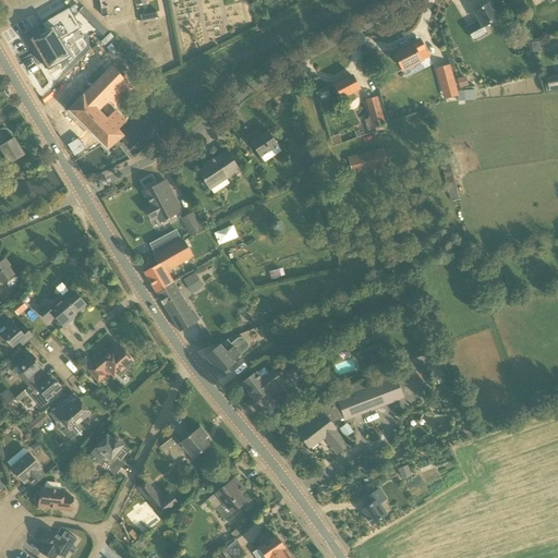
[(99,0),(104,16),(113,14),(111,7),(124,4),(124,1),(131,0),(135,0),(137,5),(147,3),(146,0),(99,0)]
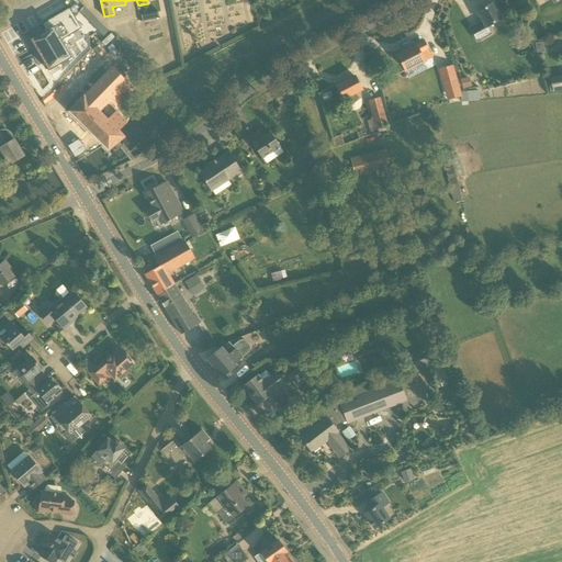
[(478,40),(491,33),(487,27),(502,20),(493,3),(478,12),(483,21),(471,29),(478,40)]
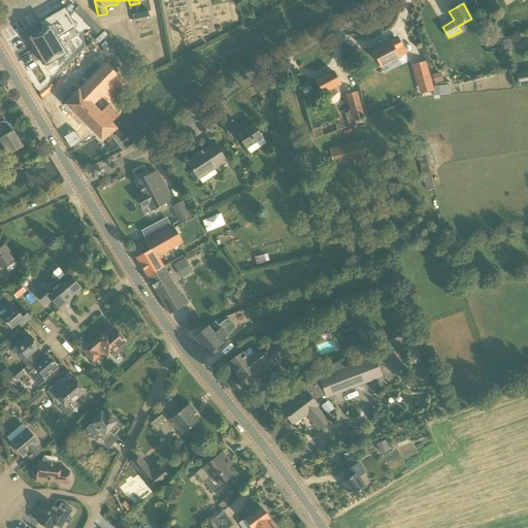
[(46,67),(67,55),(58,37),(76,27),(65,8),(40,23),(43,29),(32,36),(29,38),(40,57),(46,67)]
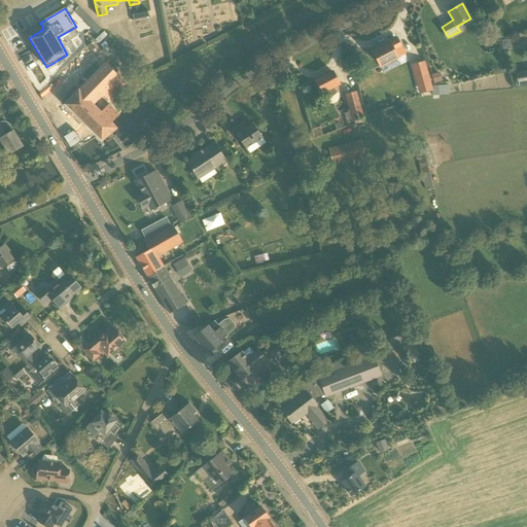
[(148,12),(132,14),(133,21),(149,18),(148,12)]
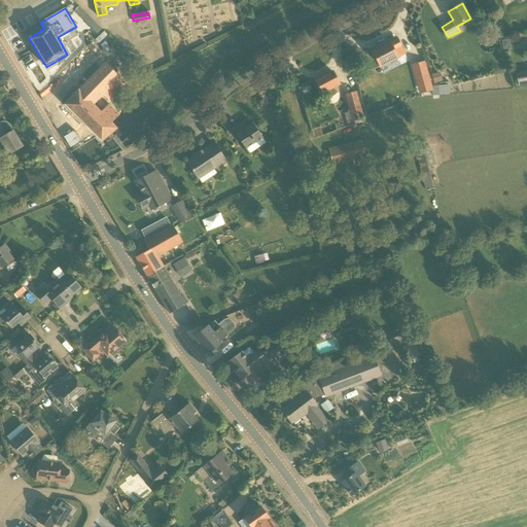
[(405,54),(401,46),(397,39),(380,48),(379,46),(373,49),(374,51),(373,51),(379,66),(397,57),(405,54)]
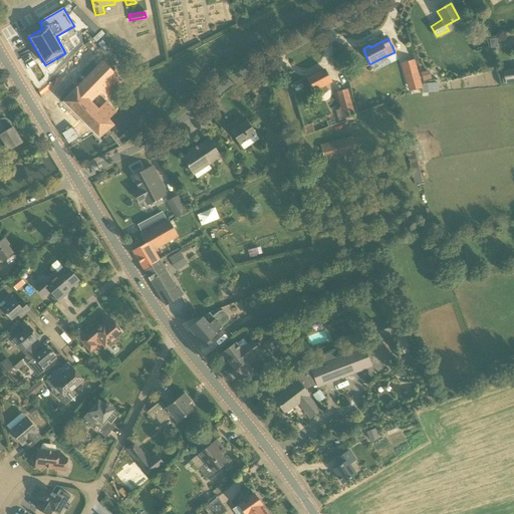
[(491,48),(498,47),(497,38),(489,40),(491,48)]
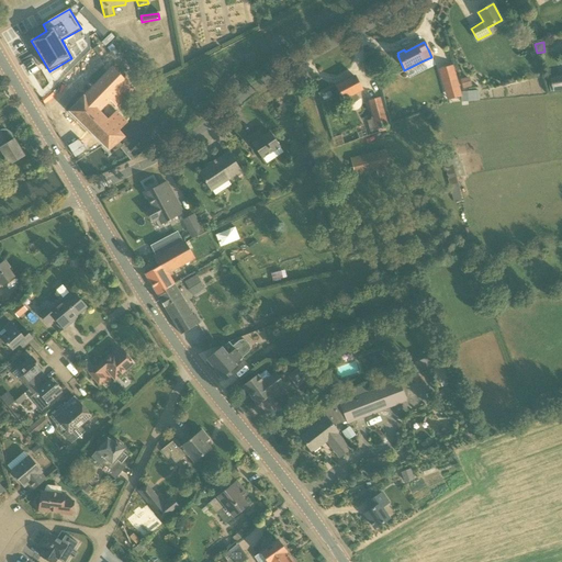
[(419,65),(406,71),(409,77),(422,71),(419,65)]
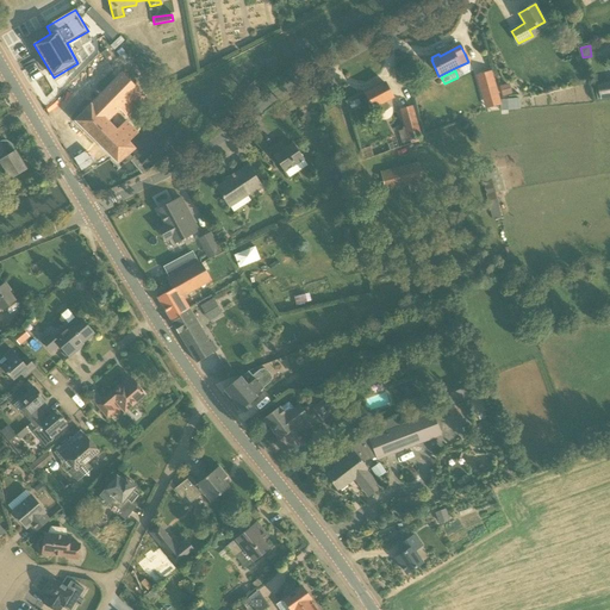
[(480,92),(485,91),(490,106),(500,104),(499,100),(495,85),(491,70),(475,75),(480,92)]
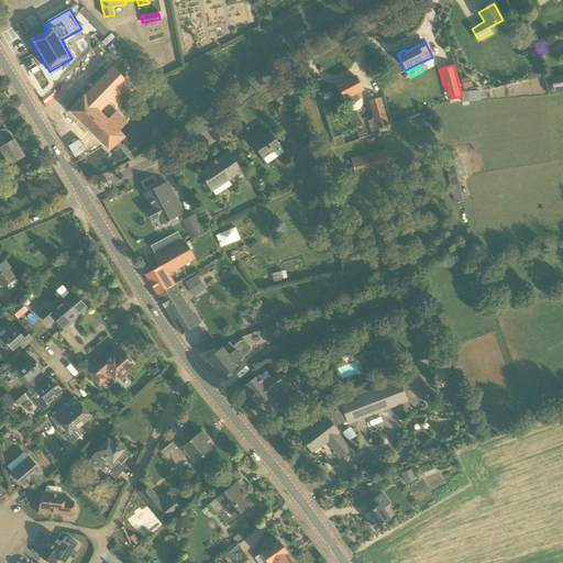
[(134,90),(124,79),(113,67),(69,112),(90,132),(98,123),(105,116),(101,112),(107,106),(113,112),(134,90)]
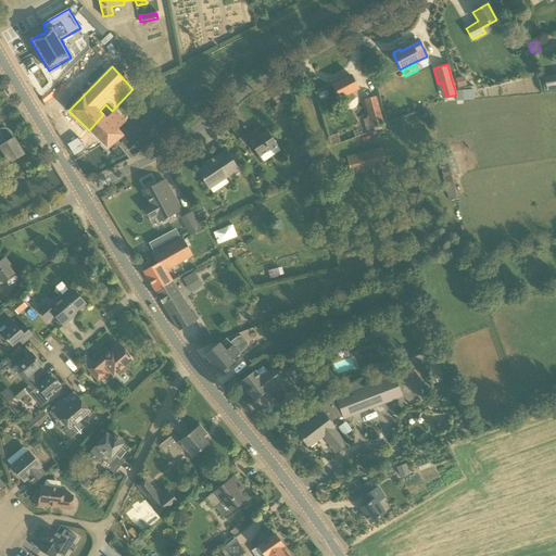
[(555,74),(541,77),(544,90),(555,87),(555,74)]
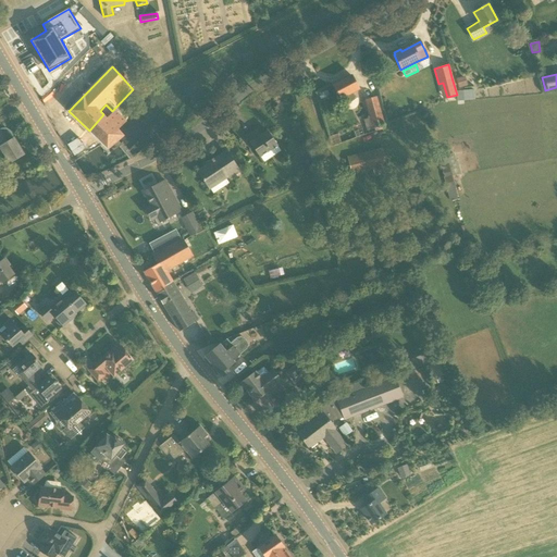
[(356,99),(351,91),(358,88),(351,76),(334,86),(344,106),(356,99)]
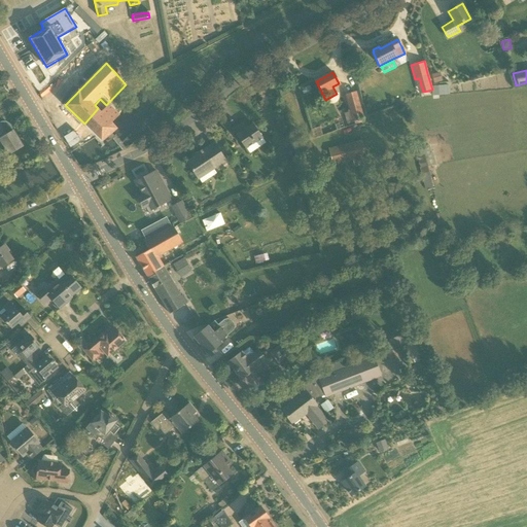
[(440,72),(432,74),(434,83),(443,80),(440,72)]
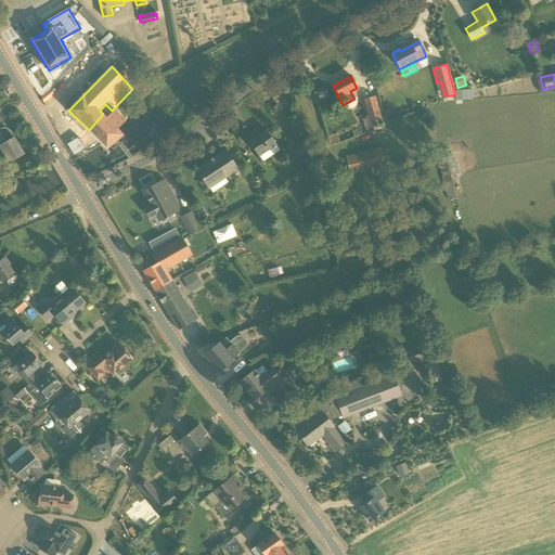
[(368,116),(372,128),(384,125),(376,97),(363,100),(368,116)]
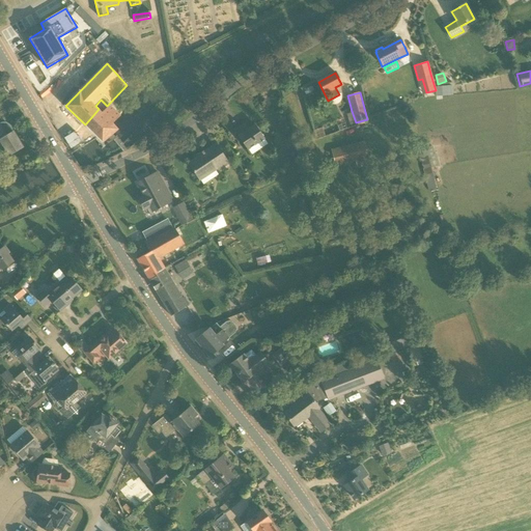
[(120,116),(111,105),(103,113),(99,109),(92,116),(85,124),(103,142),(117,130),(112,123),(120,116)]
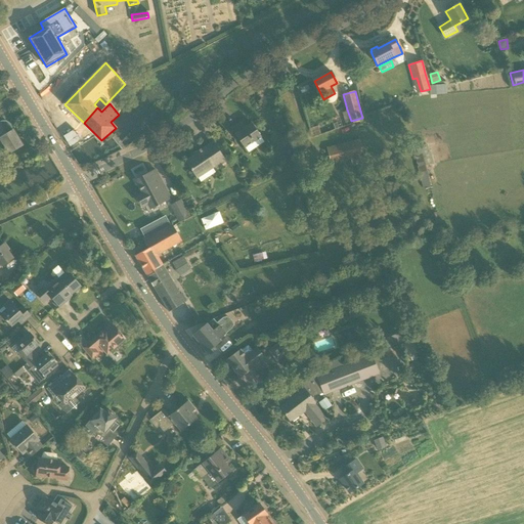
[(247,127),(243,121),(231,128),(245,149),(263,136),(252,123),(247,127)]
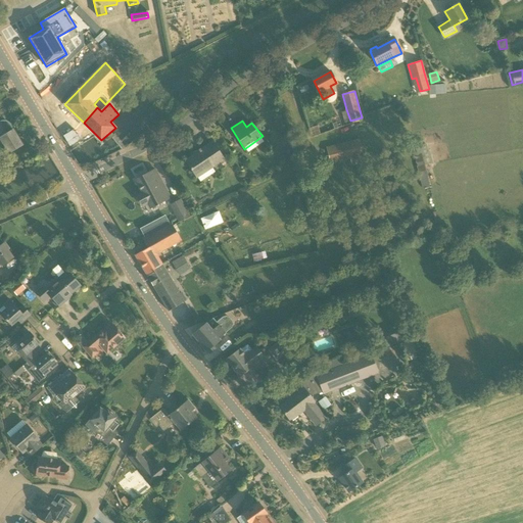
[(3,122),(0,123),(0,122),(0,139),(9,153),(22,145),(13,130),(12,131),(8,125),(6,123),(3,122)]
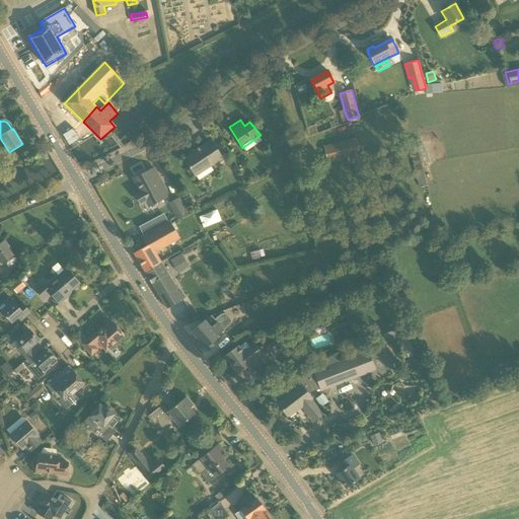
[(361,160),(356,139),(338,143),(338,145),(332,146),(332,144),(323,146),(327,163),(348,158),(349,163),(361,160)]
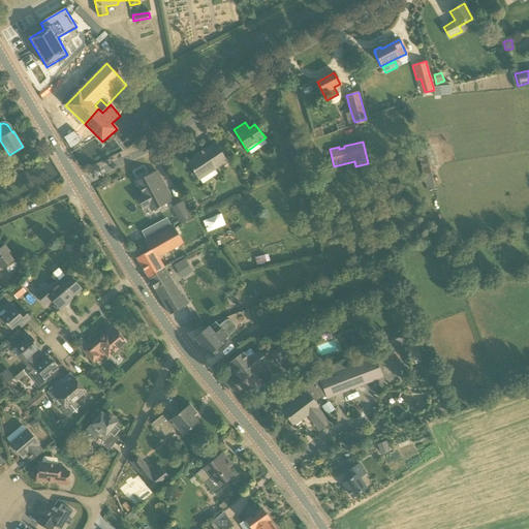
[(227,161),(215,143),(203,151),(200,152),(204,155),(199,157),(199,156),(188,163),(200,180),(227,161)]
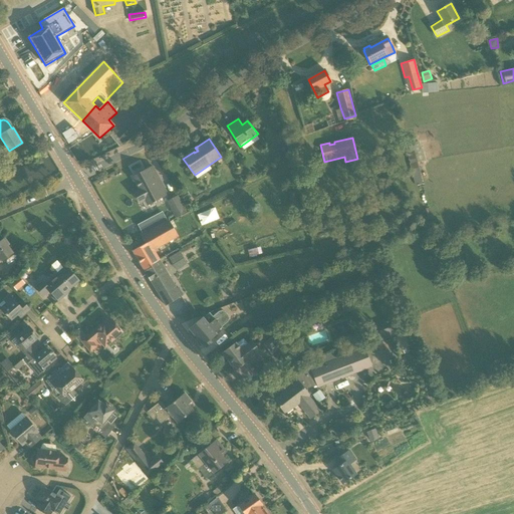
[(406,144),(415,185),(422,184),(417,162),(424,160),(419,141),(406,144)]
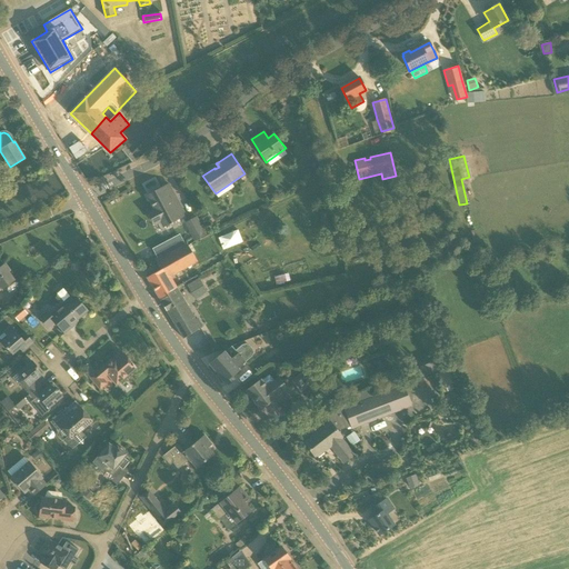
[(317,162),(309,165),(311,175),(319,172),(317,162)]
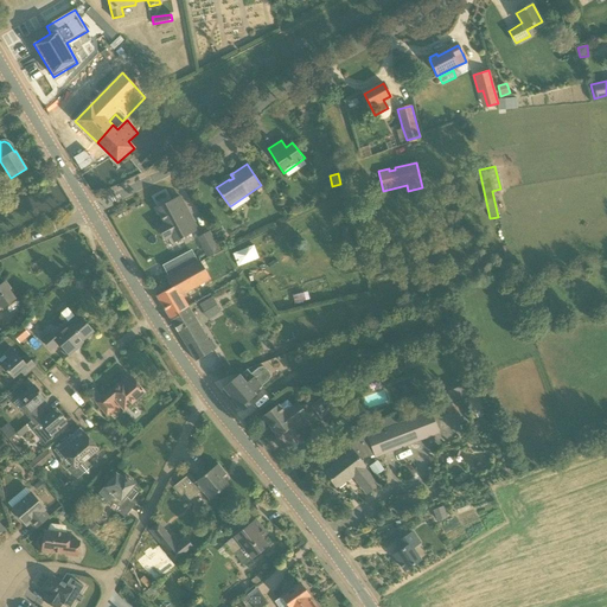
[(174,242),(192,232),(190,228),(181,213),(187,210),(180,197),(158,209),(165,224),(159,228),(165,240),(172,236),(174,242)]
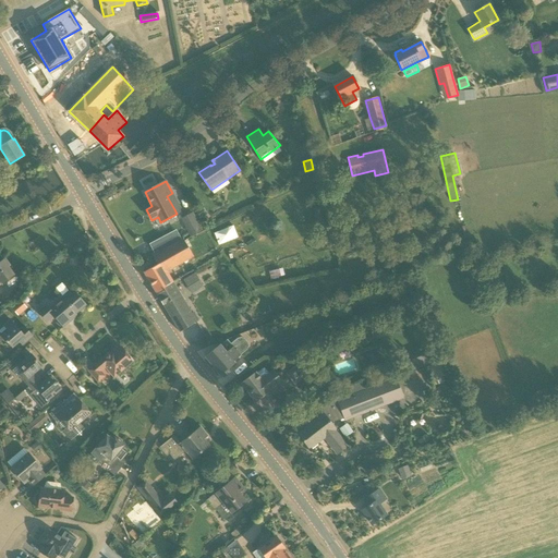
[(202,206),(195,210),(201,218),(207,215),(202,206)]
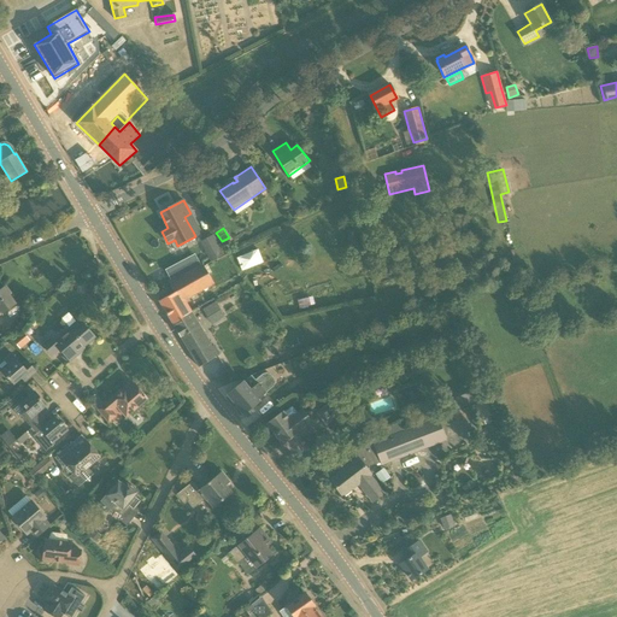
[(210,262),(224,254),(213,235),(200,242),(210,262)]
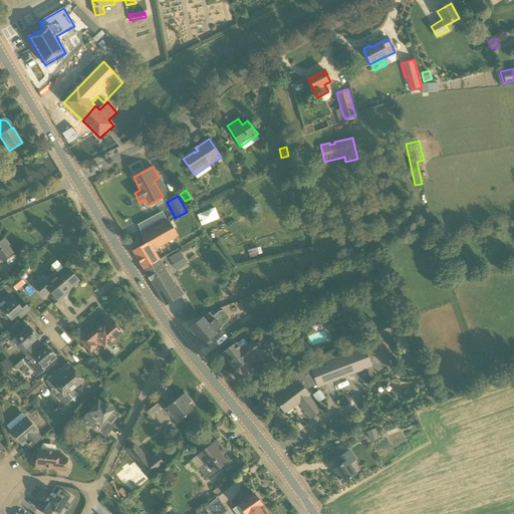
[(155,250),(178,238),(169,220),(141,235),(146,243),(134,250),(133,250),(146,272),(157,266),(155,263),(160,259),(155,250)]
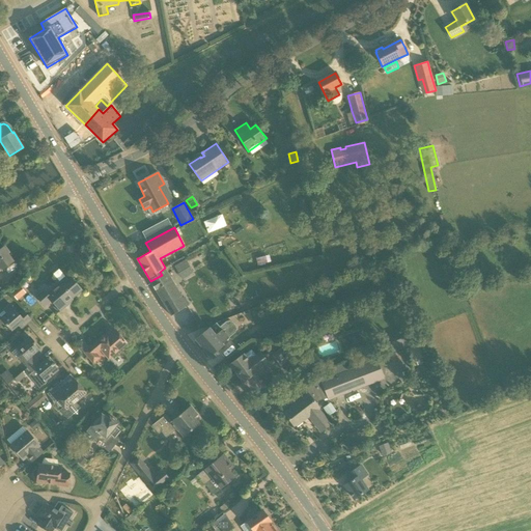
[(19,270),(19,266),(17,263),(12,262),(14,261),(3,247),(0,249),(0,271),(1,271),(6,268),(6,271),(8,274),(11,274),(19,270)]
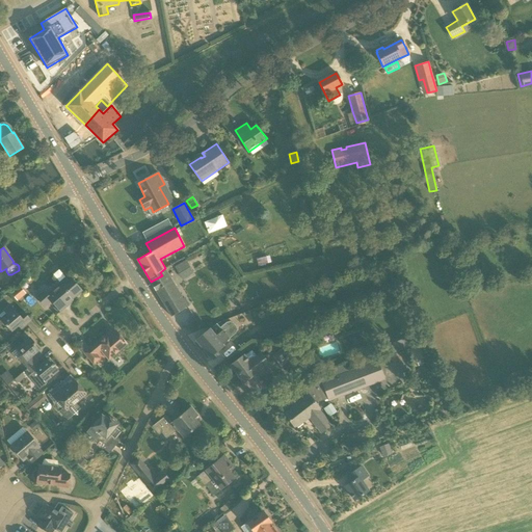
[(176,268),(181,277),(192,271),(186,261),(176,268)]
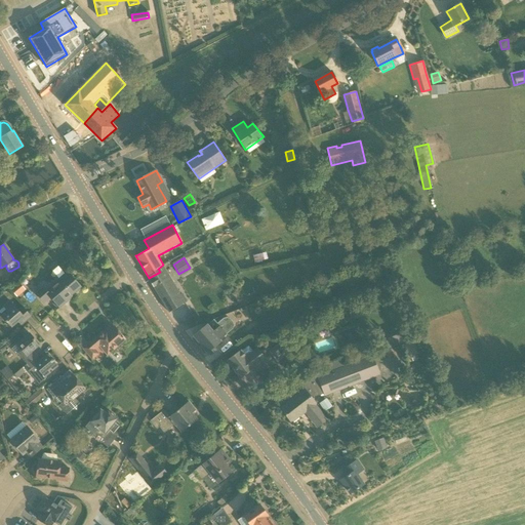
[(180,295),(163,265),(158,269),(160,272),(149,278),(169,313),(170,313),(188,300),(183,293),(180,295)]
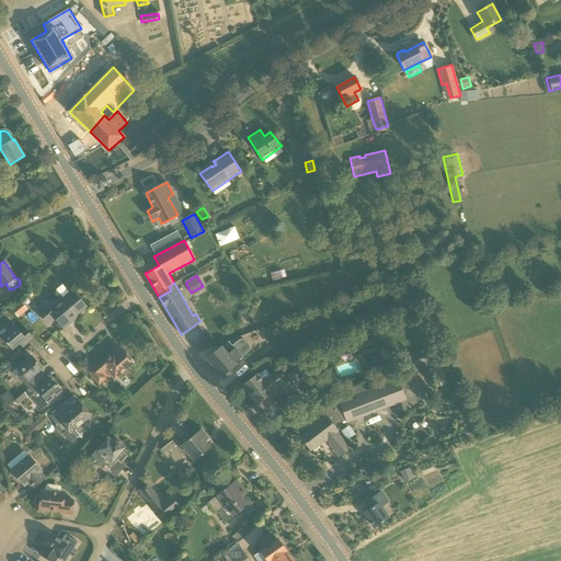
[(68,320),(84,306),(72,290),(50,310),(47,306),(38,313),(47,324),(55,318),(64,329),(70,322),(68,320)]
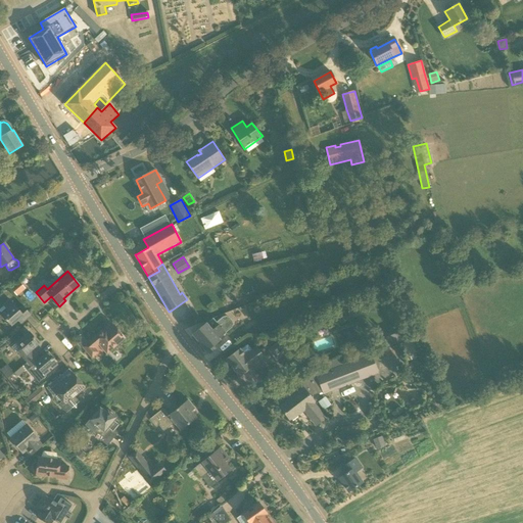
[(17,296),(26,288),(19,281),(10,289),(17,296)]
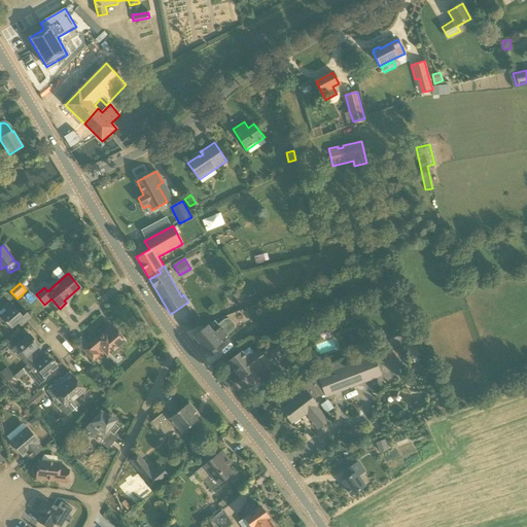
[(19,311),(10,301),(3,307),(7,312),(2,316),(12,328),(24,319),(26,321),(31,317),(23,307),(19,311)]
